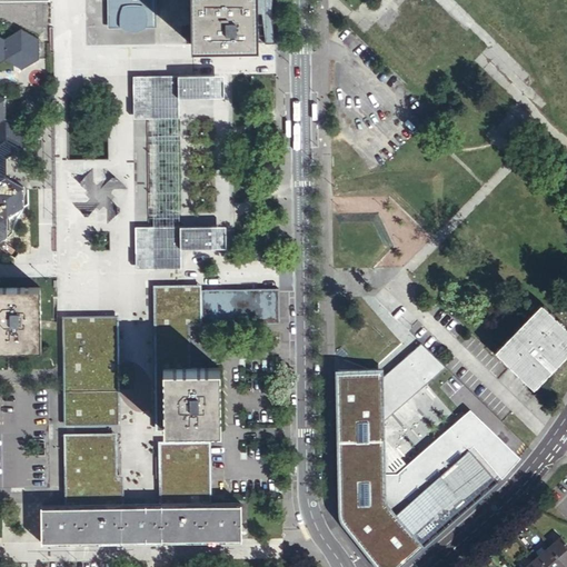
[(149,0),(103,0),(103,20),(119,20),(119,19),(137,19),(137,21),(149,21),(149,0)]
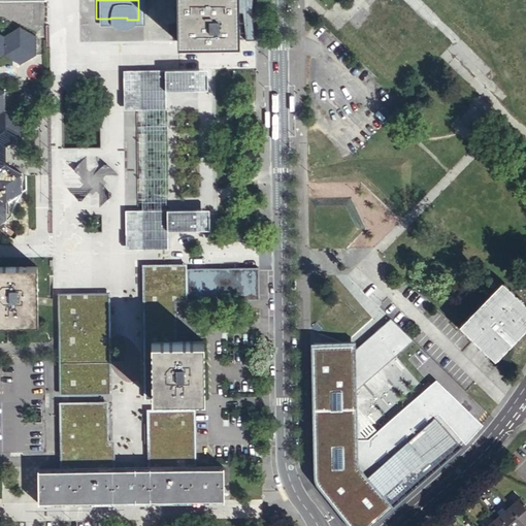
[(234,0),(173,0),(173,41),(176,41),(234,40),(234,0)]
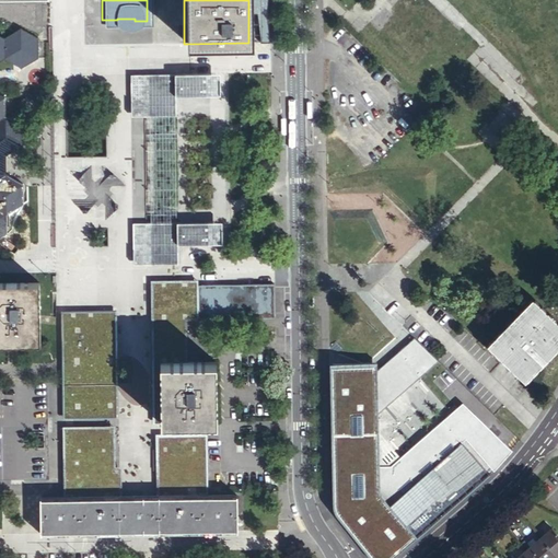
[(0,236),(7,233),(7,214),(23,205),(23,185),(6,175),(6,161),(6,157),(22,147),(22,127),(6,117),(6,97),(0,94),(0,62),(4,60),(14,66),(21,69),(38,59),(38,39),(36,38),(21,30),(4,39),(0,36),(0,236)]
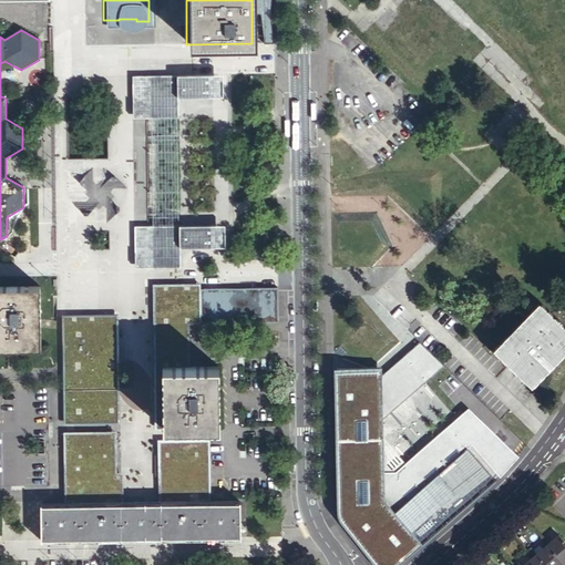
[(207,75),(141,76),(142,119),(174,117),(174,105),(174,98),(208,98),(207,75)]
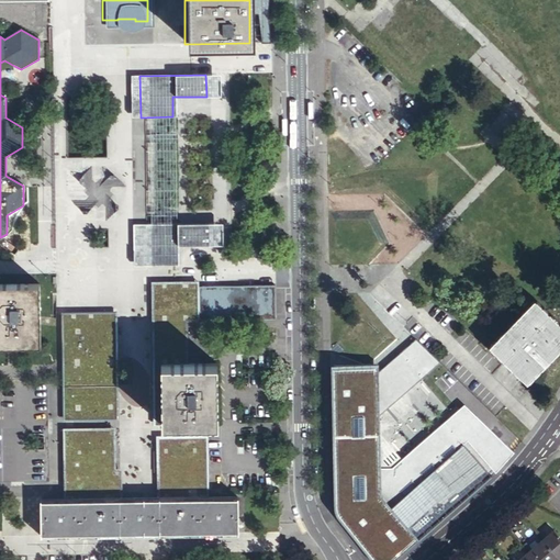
[(215,75),(205,75),(206,97),(215,97),(215,75)]
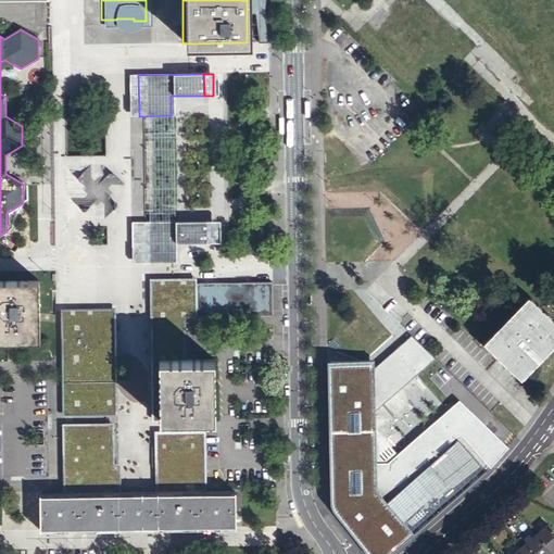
[(138,75),(125,75),(125,115),(139,116),(138,75)]
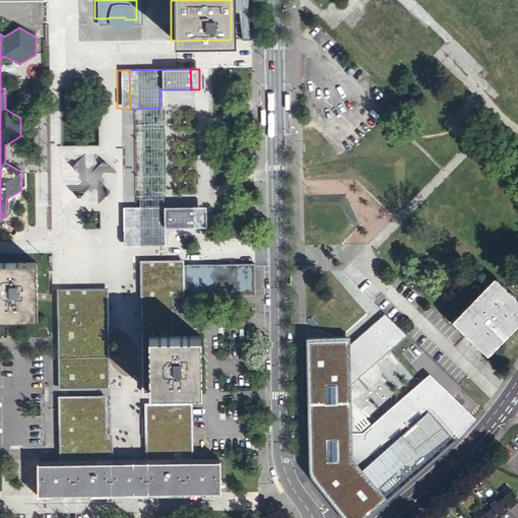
[(135,206),(122,207),(123,245),(135,245),(135,206)]
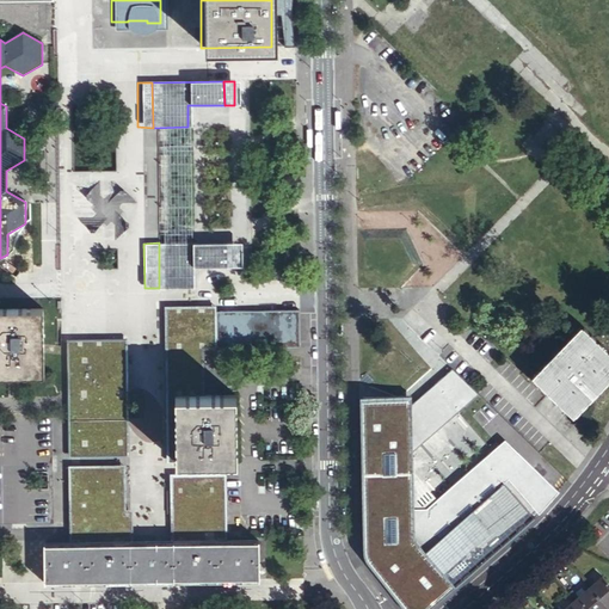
[(231,243),(159,243),(159,288),(194,288),(194,266),(231,266),(231,243)]
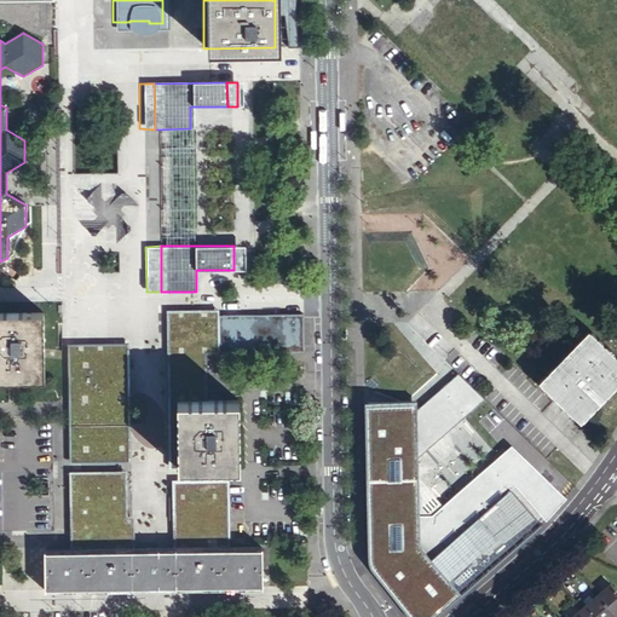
[(243,246),(234,246),(234,270),(243,270),(243,246)]
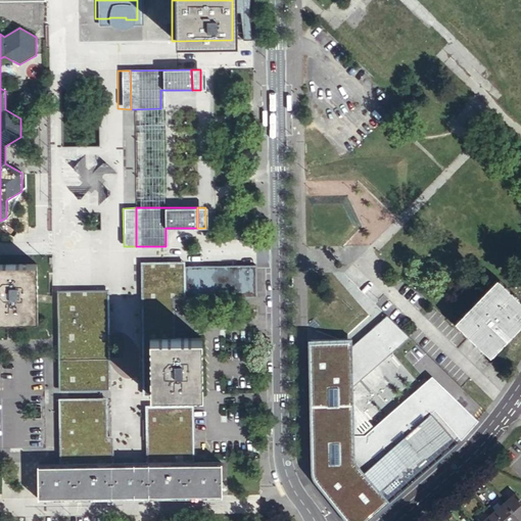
[(0,323),(36,322),(35,266),(0,266),(0,323)]
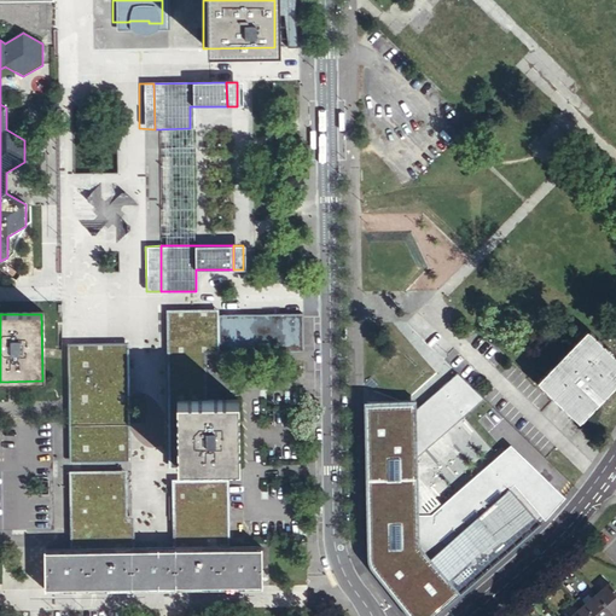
[(219,354),(301,353),(301,314),(218,315),(219,354)]
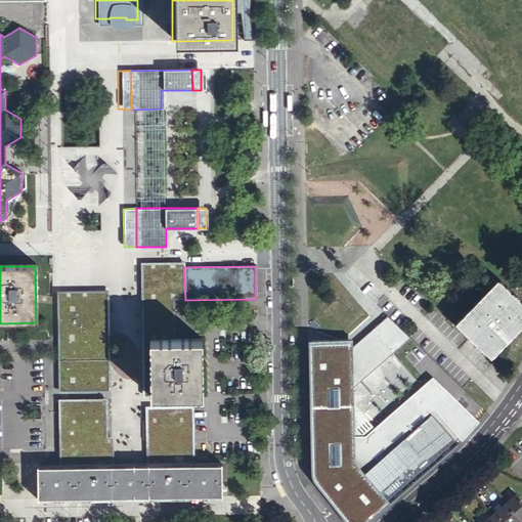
[(185,300),(184,267),(140,268),(142,397),(149,397),(147,340),(165,340),(174,340),(174,301),(185,300)]
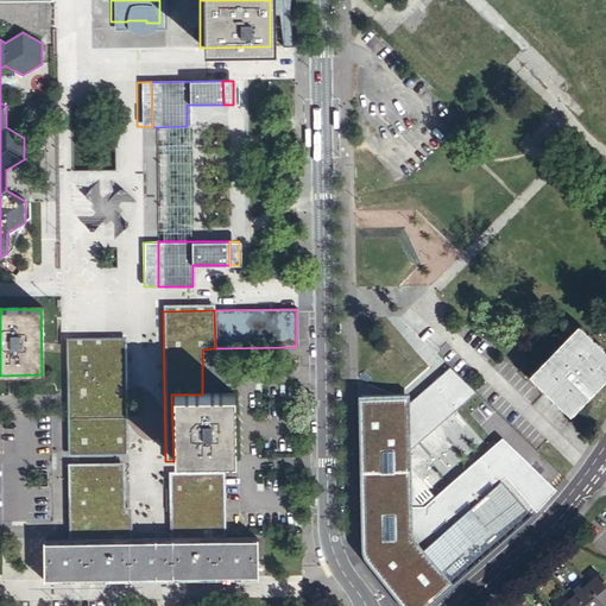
[(569,417),(605,378),(605,353),(578,327),(528,377),(569,417)]
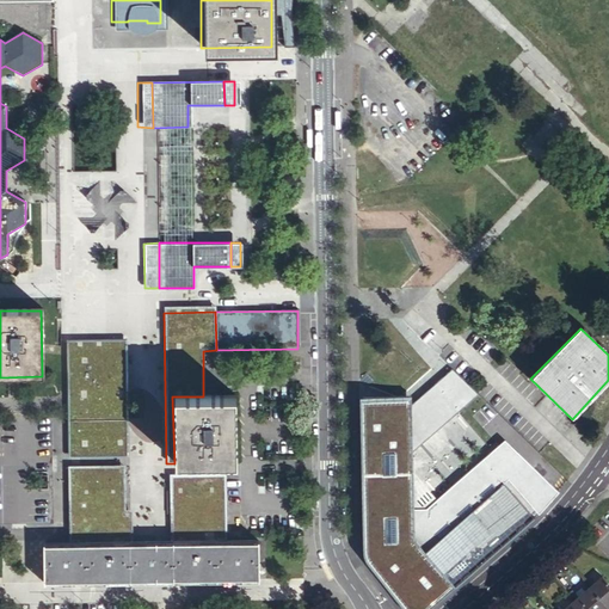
[(110,454),(109,350),(72,351),(73,455),(110,454)]
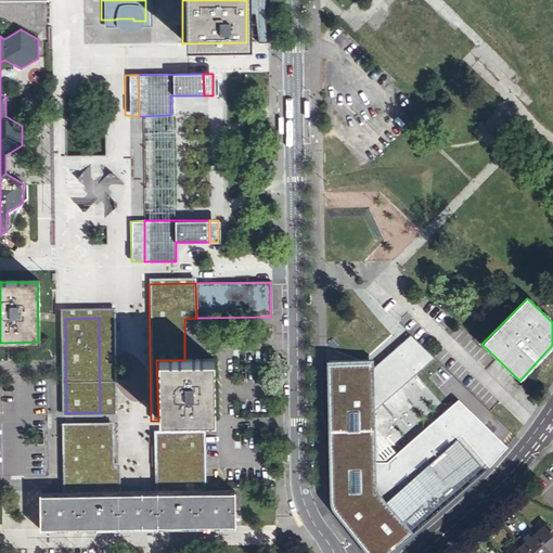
[(107,318),(99,318),(100,412),(108,412),(107,318)]
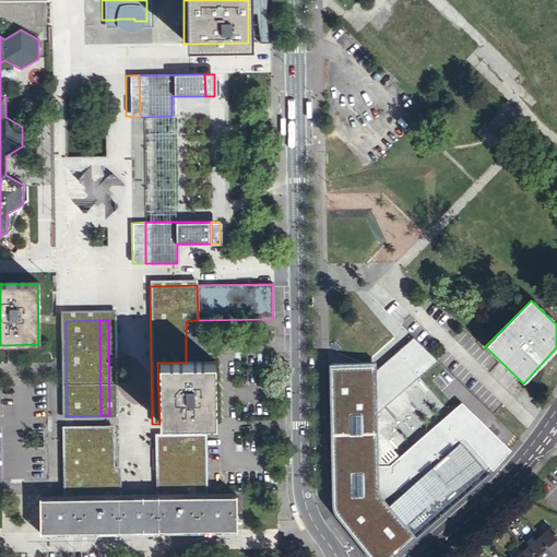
[(492,471),(511,449),(458,402),(447,413),(418,379),(436,363),(412,340),(379,369),(375,364),(334,365),(338,519),(369,556),(391,556),(399,550),(395,546),(487,466),(492,471)]
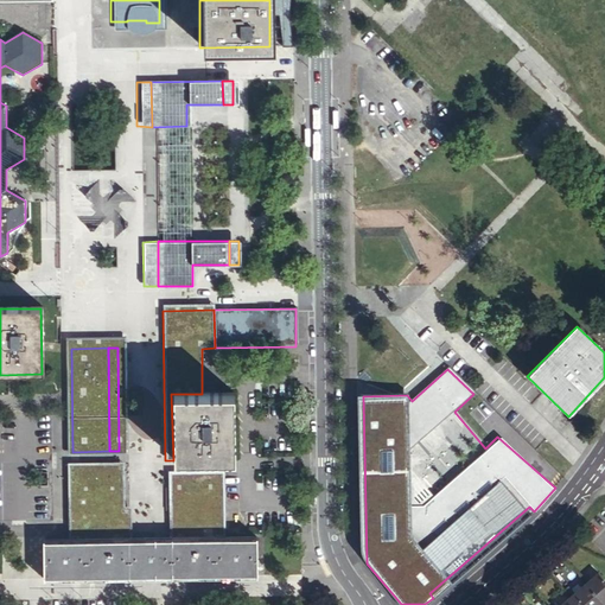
[(173,460),(218,459),(234,459),(233,393),(202,394),(191,394),(171,394),(173,460)]
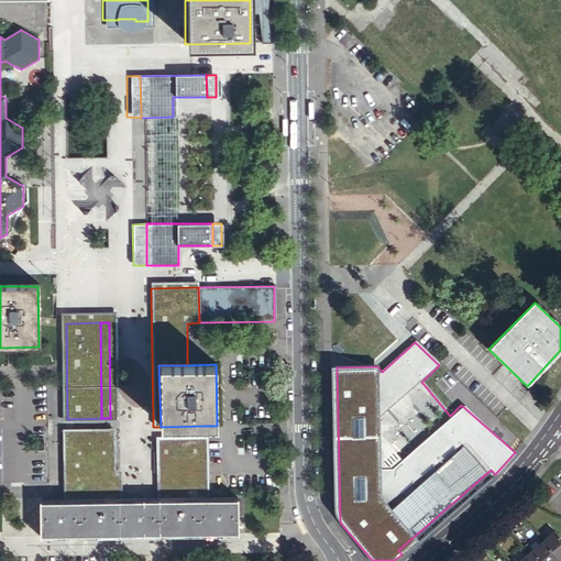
[(65,432),(66,497),(117,497),(117,476),(112,476),(111,431),(65,432)]
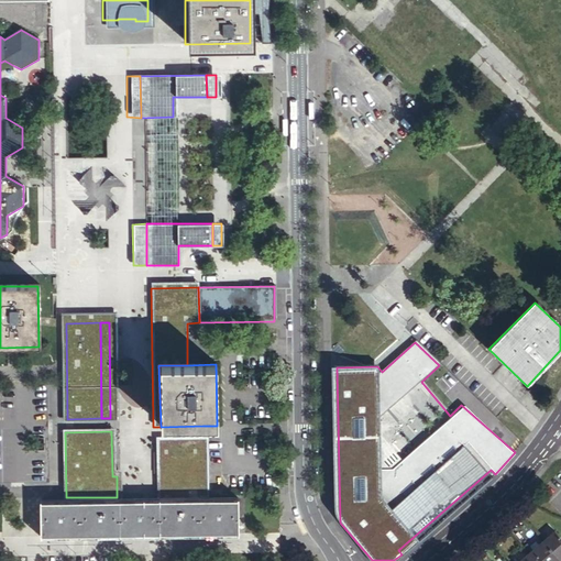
[(156,438),(157,496),(205,495),(205,438),(156,438)]
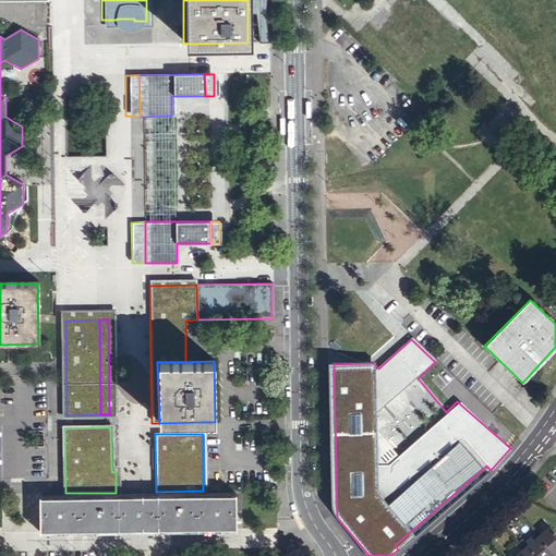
[(203,491),(156,492),(146,492),(116,493),(65,493),(39,494),(40,532),(147,530),(234,529),(233,491),(206,491),(203,491)]
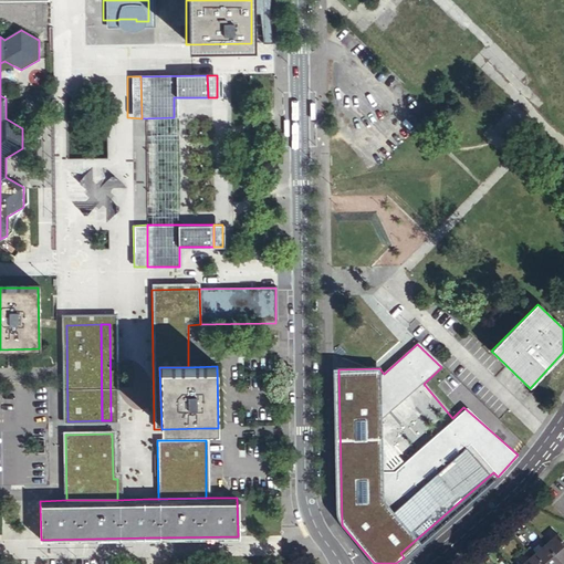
[(563,543),(555,534),(543,544),(560,563),(563,559),(563,543)]
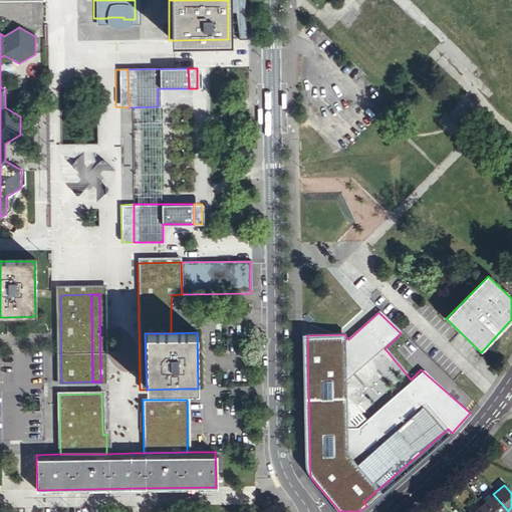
[(508,511),(493,494),(480,506),(485,511),(508,511)]
